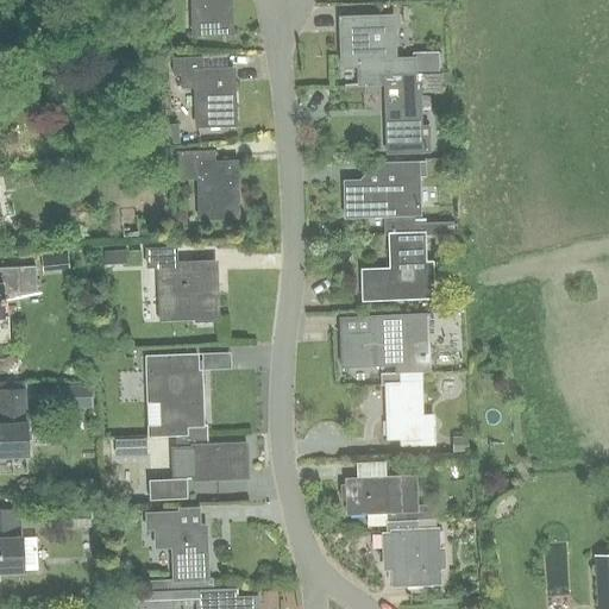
[(192,0),(193,35),(230,33),(228,0),(192,0)]
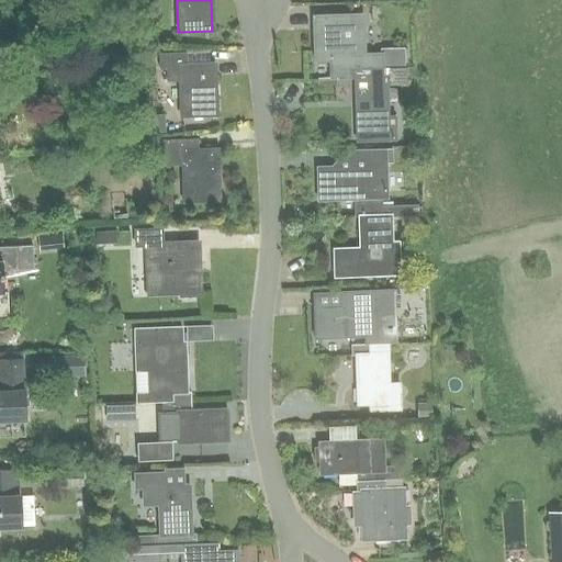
[(350,70),(386,68),(405,67),(404,47),(385,48),(385,52),(366,53),(363,13),(313,17),(315,63),(332,62),(332,79),(341,79),(349,79),(350,79),(350,70)]
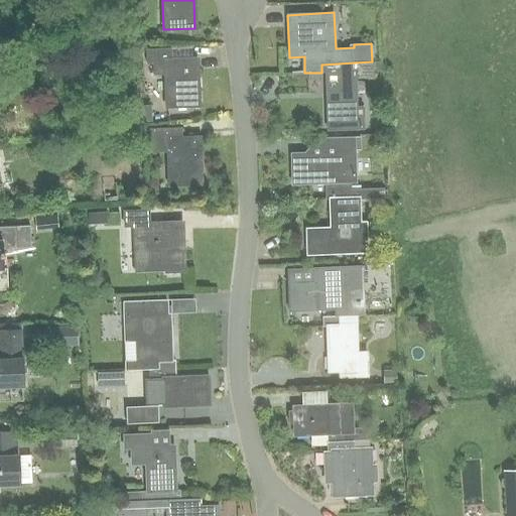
[(51,16),(41,16),(41,24),(52,24),(51,16)]
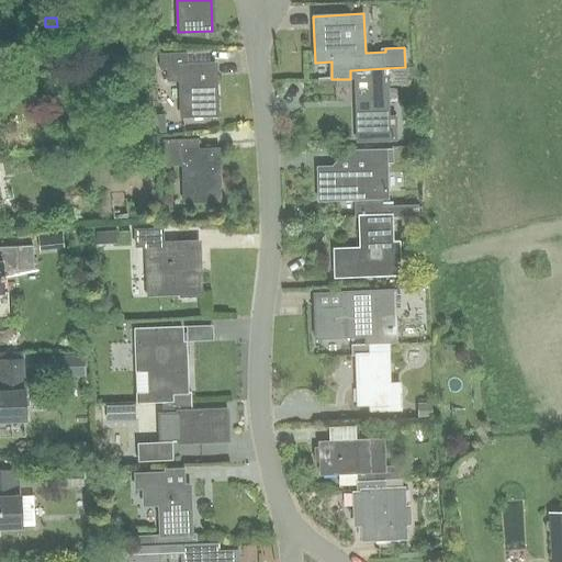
[(167,81),(180,81),(181,117),(215,116),(214,77),(200,78),(200,67),(187,67),(187,54),(159,54),(160,70),(167,70),(167,81)]
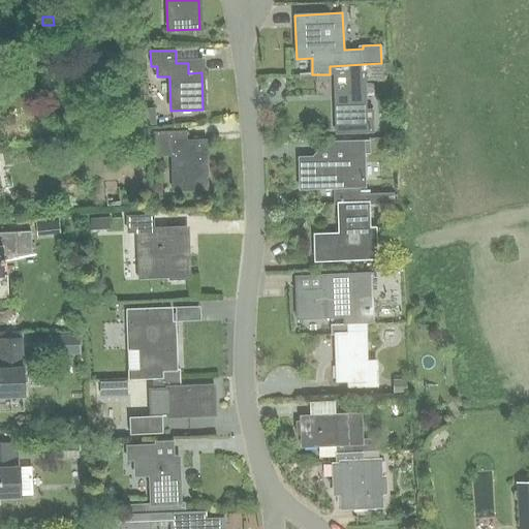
[(366,107),(364,64),(330,66),(330,74),(334,73),(337,134),(367,133),(373,132),(371,107),(366,107)]
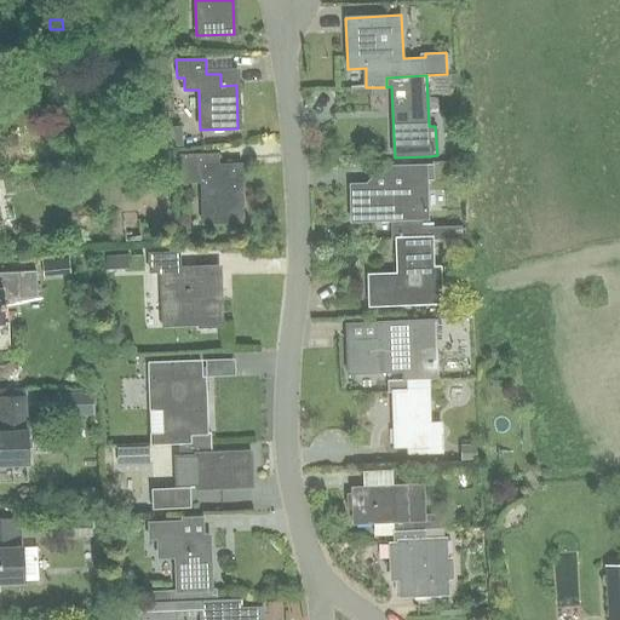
[(171,130),(171,147),(182,147),(181,130),(171,130)]
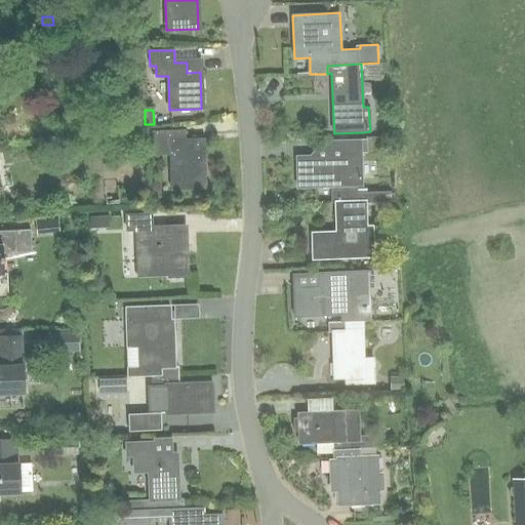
[(183,132),(151,133),(152,155),(169,155),(170,189),(204,187),(202,140),(183,142),(183,132)]
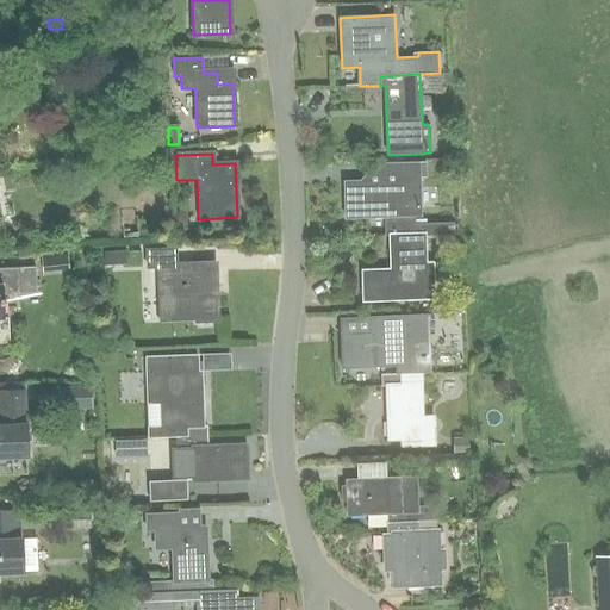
[(385,217),(385,226),(416,225),(416,217),(423,217),(422,178),(344,180),(346,218),(385,217)]
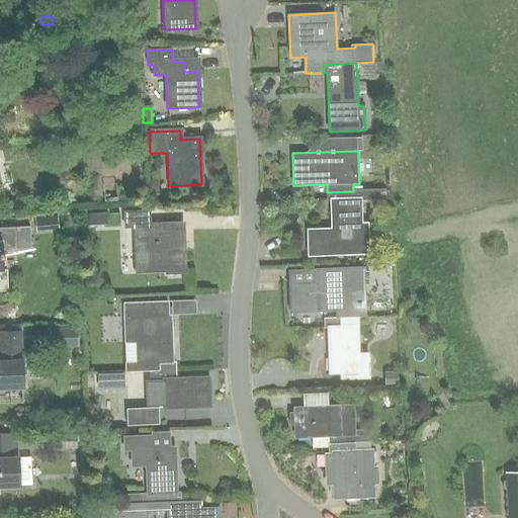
[(361,226),(360,199),(386,198),(385,190),(357,191),(327,192),(327,201),(331,200),(332,230),(308,231),(309,257),(368,255),(367,226),(361,226)]
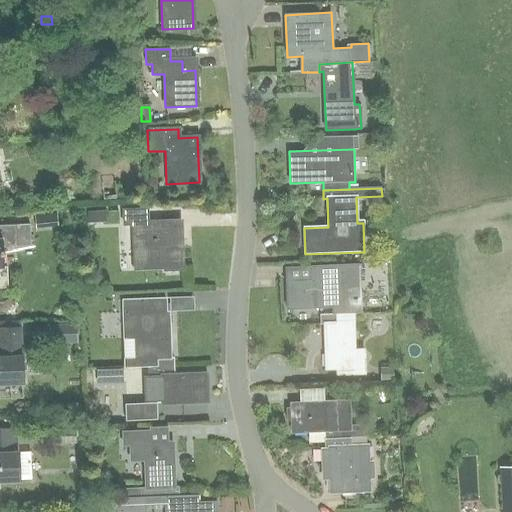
[(134,269),(165,268),(165,269),(182,269),(181,226),(166,226),(165,222),(148,222),(148,209),(123,210),(124,224),(133,224),(134,269)]
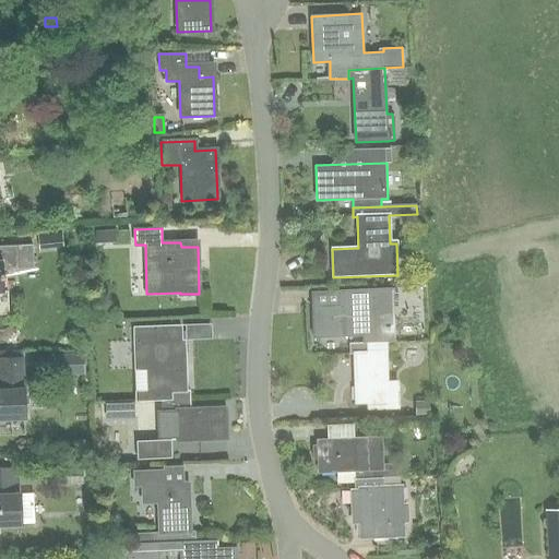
[(115,230),(96,232),(97,244),(116,242),(115,230)]
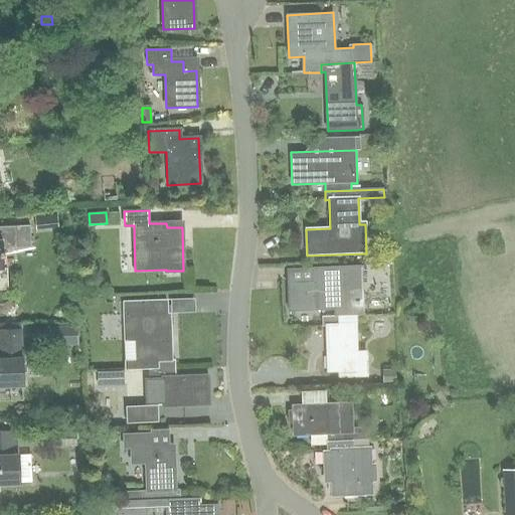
[(56,215),(44,216),(46,228),(57,227),(56,215)]
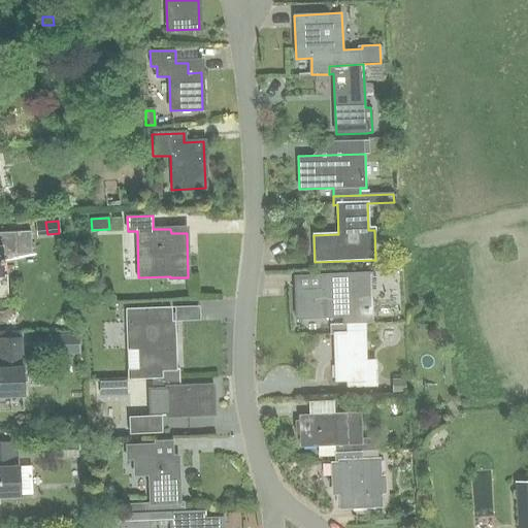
[(0,295),(8,296),(7,275),(3,275),(3,255),(31,254),(30,232),(0,232),(0,295)]
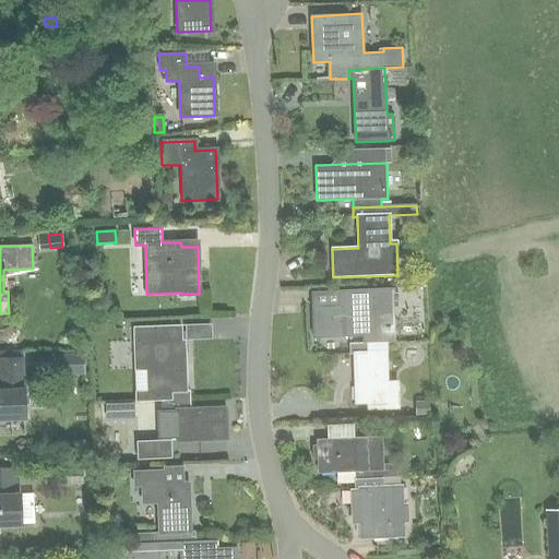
[(380,343),(395,343),(393,289),(341,292),(341,305),(313,306),(314,336),(332,336),(332,335),(349,334),(361,334),(361,344),(380,343)]
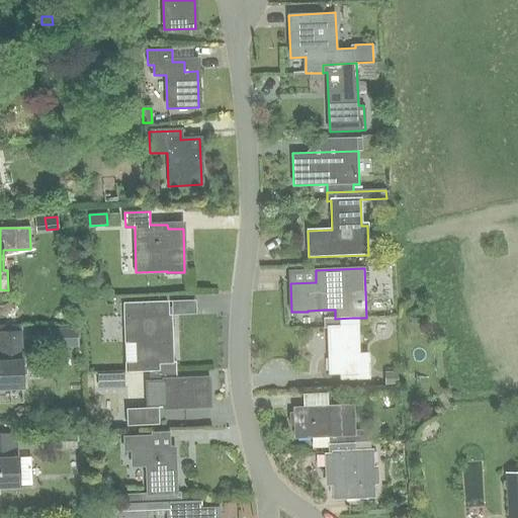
[(159,371),(173,370),(170,316),(167,316),(167,300),(125,303),(126,344),(138,343),(138,361),(127,362),(127,372),(159,371)]
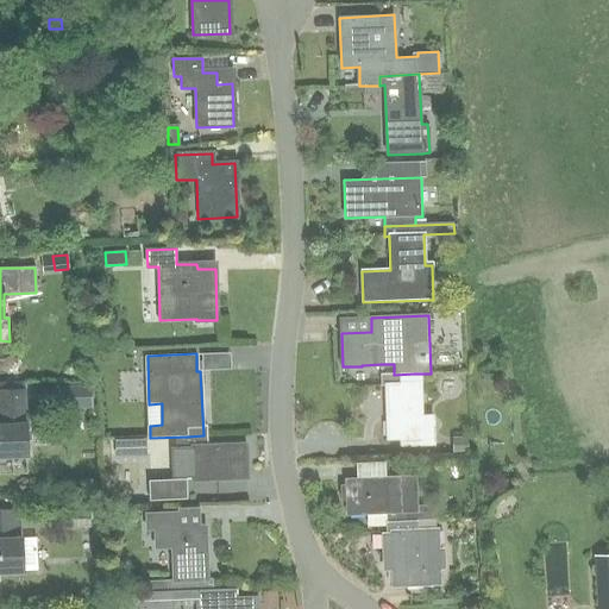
[(420,384),(414,384),(414,374),(394,375),(381,376),(381,385),(385,385),(388,439),(421,438),(420,384)]
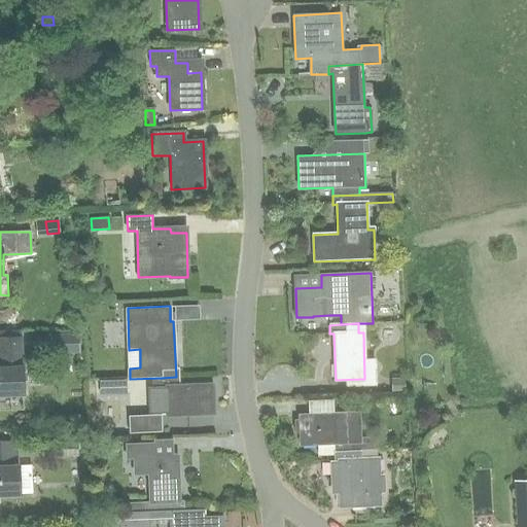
[(78,332),(57,334),(58,349),(79,348),(78,332)]
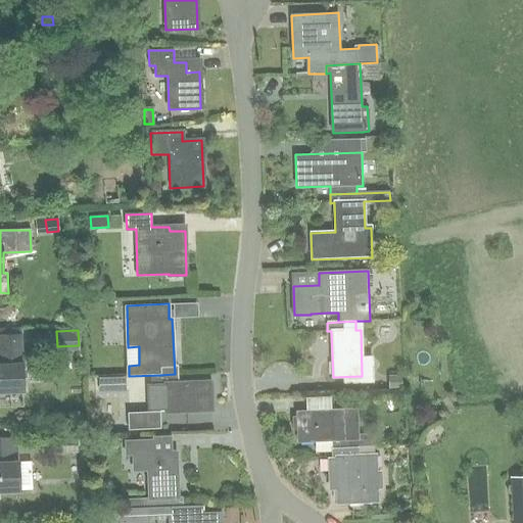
[(0,392),(24,391),(22,364),(21,364),(20,335),(0,335),(0,392)]
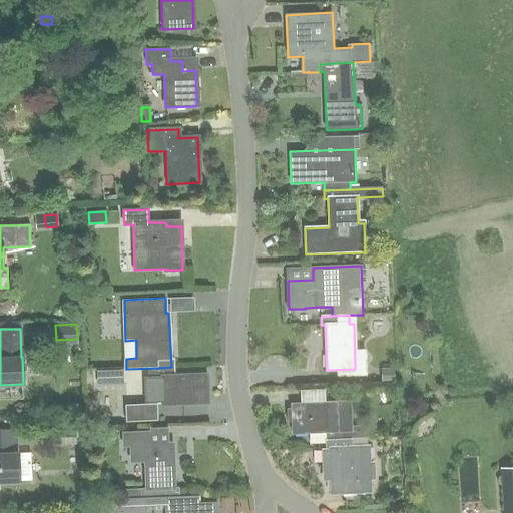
[(157,368),(157,369),(152,369),(152,377),(143,378),(144,403),(162,402),(163,404),(208,402),(206,374),(190,375),(174,376),(174,367),(171,367),(157,368)]
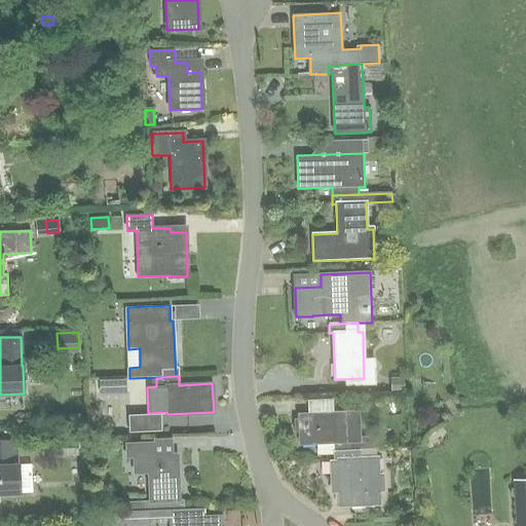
[(390,378),(390,391),(403,391),(403,378),(390,378)]
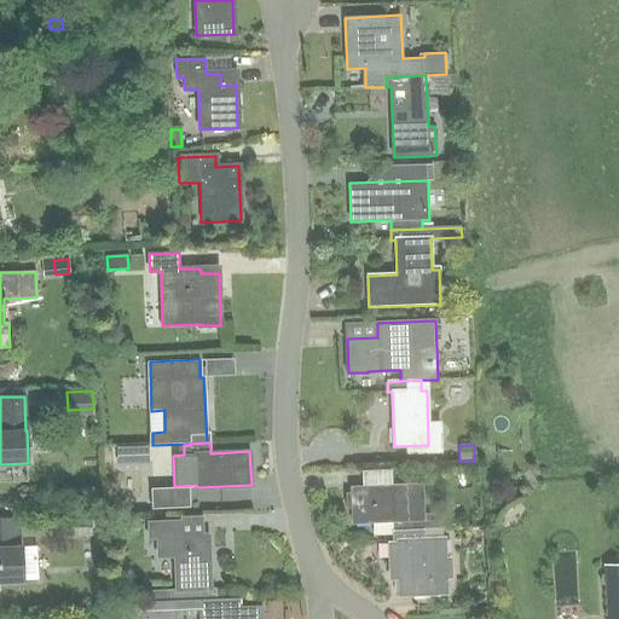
[(352,493),(346,493),(346,508),(352,508),(353,522),(372,522),(372,521),(392,520),(392,531),(394,531),(412,531),(412,530),(423,530),(443,528),(443,514),(422,514),(421,486),(406,486),(352,487),(352,493)]
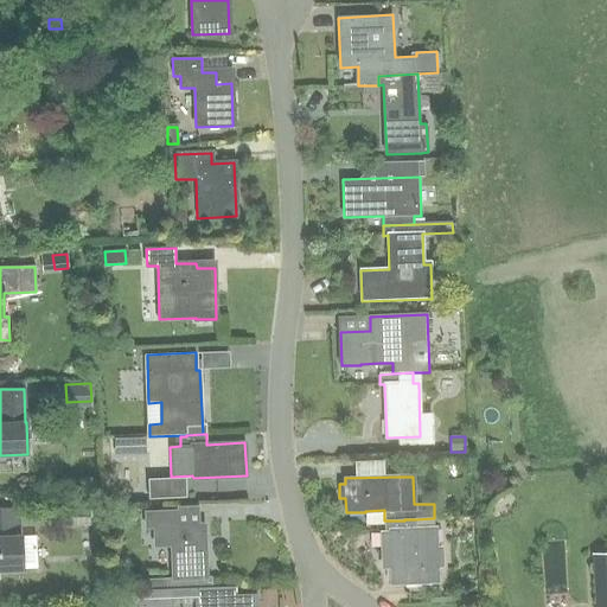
[(0,570),(23,570),(21,536),(21,534),(20,534),(19,509),(0,509),(0,570)]
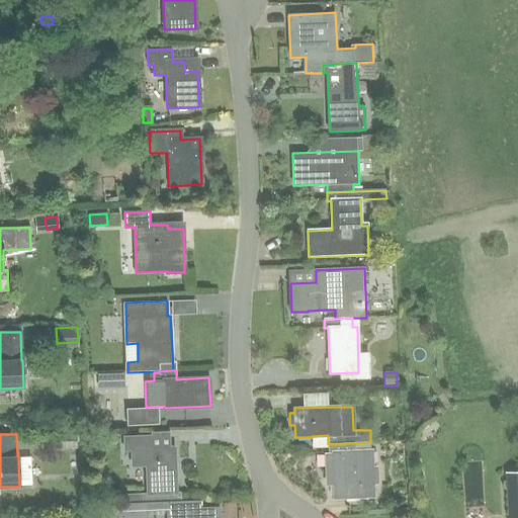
[(152,436),(124,437),(124,450),(131,450),(131,466),(146,466),(147,494),(138,494),(125,494),(126,504),(126,505),(180,504),(180,493),(176,493),(174,447),(153,448),(152,436)]
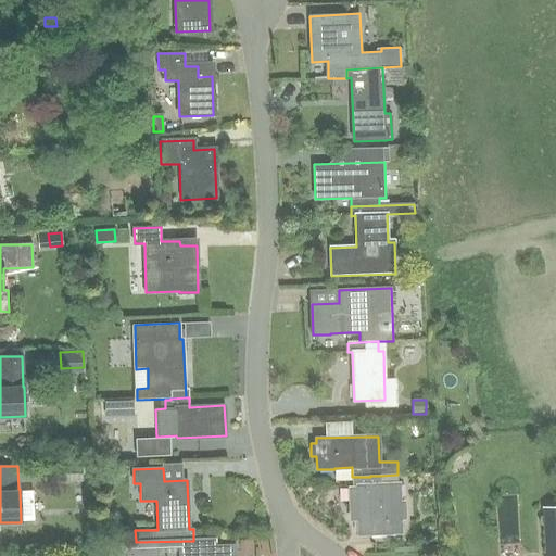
[(354,487),(350,487),(351,521),(358,521),(359,535),(402,533),(402,519),(406,519),(406,501),(401,501),(401,483),(380,483),(380,476),(370,476),(370,477),(354,477),(354,487)]
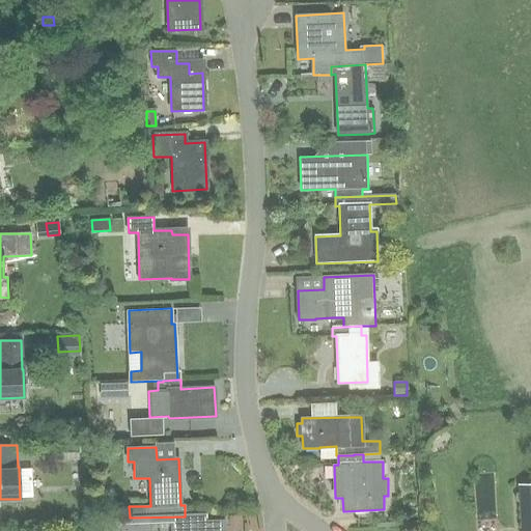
[(530,530),(530,483),(518,485),(520,530),(530,530)]
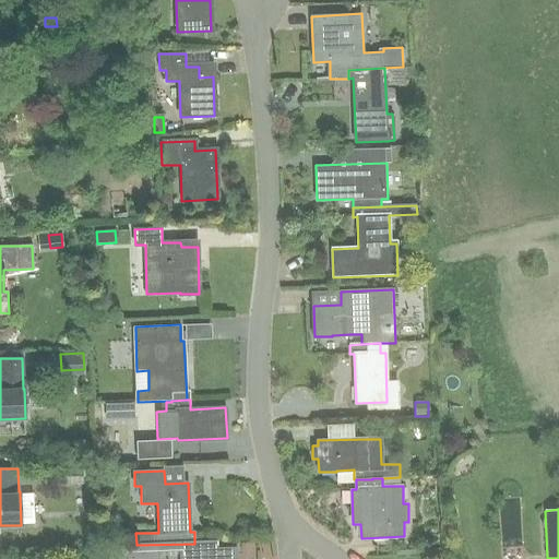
[(137,545),(108,546),(108,558),(157,558),(158,554),(181,552),(181,558),(238,558),(238,548),(230,548),(216,548),(216,543),(194,544),(137,545)]
